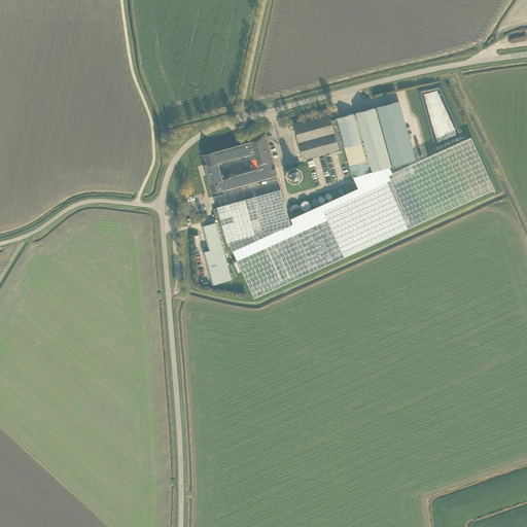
[(432,151),(419,105),(405,109),(417,155),(432,151)]
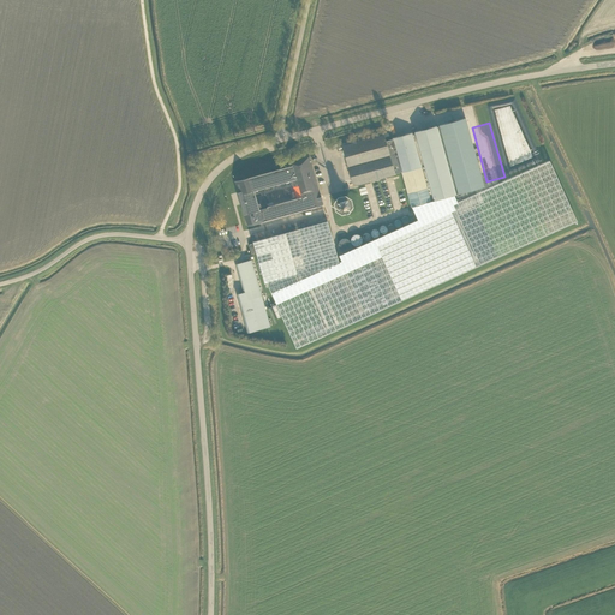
[(386,141),(384,135),(342,147),(353,186),(395,174),(395,173),(401,172),(411,207),(412,207),(418,220),(339,256),(341,261),(339,262),(327,221),(252,242),(264,284),(268,282),(269,287),(297,347),(577,221),(549,160),(458,202),(454,195),(455,195),(436,126),(415,132),(415,133),(412,133),(412,132),(392,138),(393,139),(386,141)]
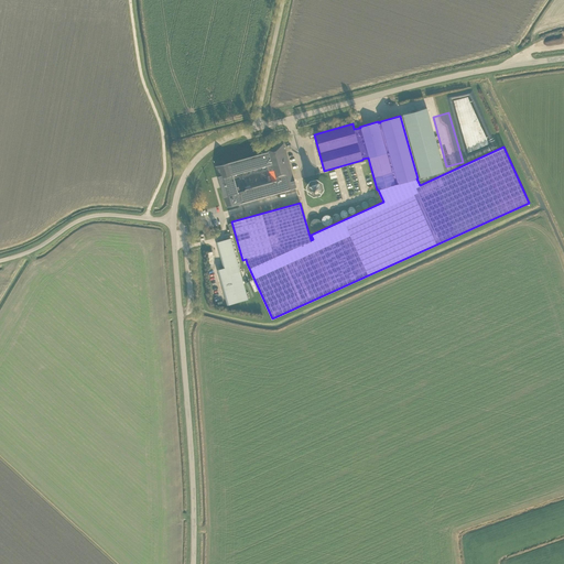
[(444,169),(430,118),(422,120),(435,171),(444,169)]
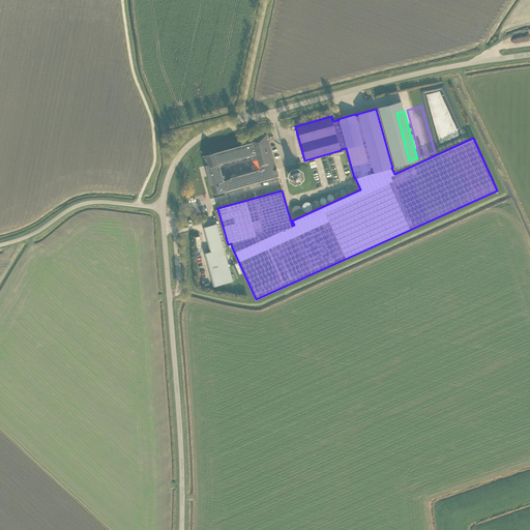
[(394,114),(386,116),(401,166),(409,164),(394,114)]
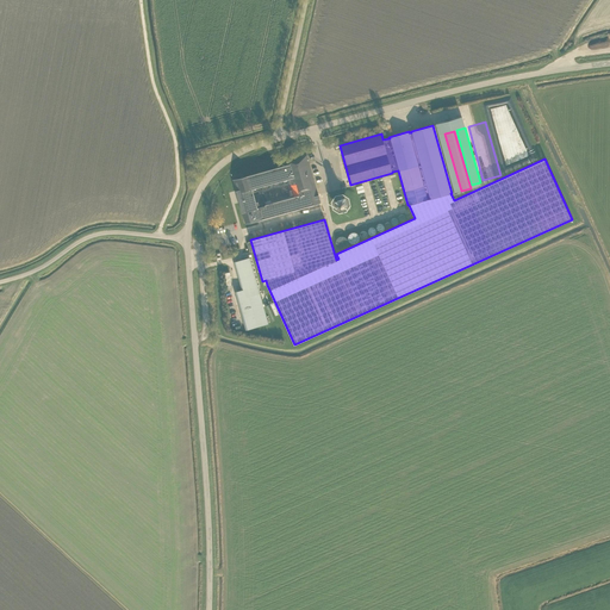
[(315,184),(312,173),(310,167),(312,167),(311,162),(309,163),(307,155),(285,161),(291,185),(255,194),(254,193),(254,192),(253,193),(251,193),(250,193),(249,187),(237,191),(243,211),(244,216),(244,217),(246,222),(319,201),(316,188),(318,188),(317,184),(315,184)]
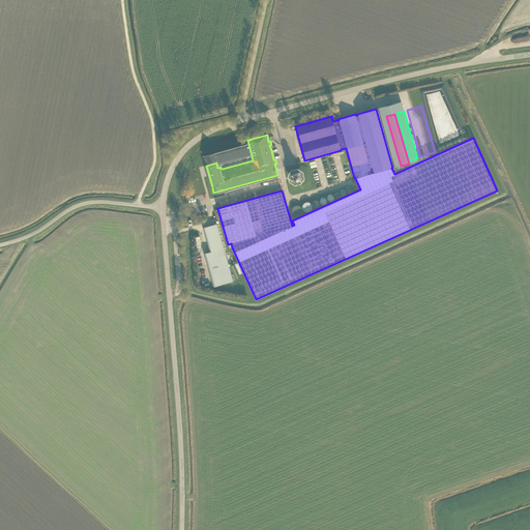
[(290,166),(303,163),(301,154),(288,158),(290,166)]
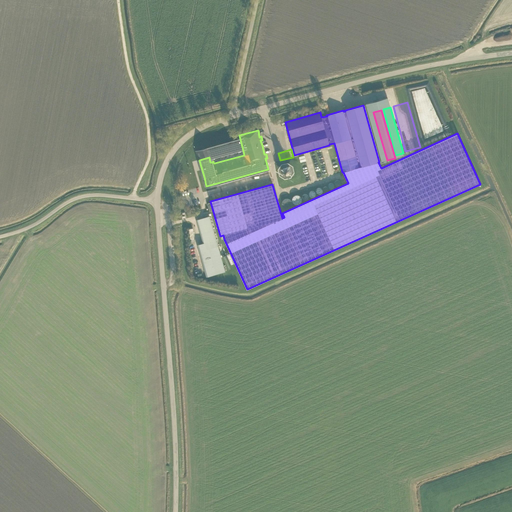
[(282,174),(285,176),(289,175),(291,171),(290,168),(287,166),(283,167),(281,170),(282,174)]
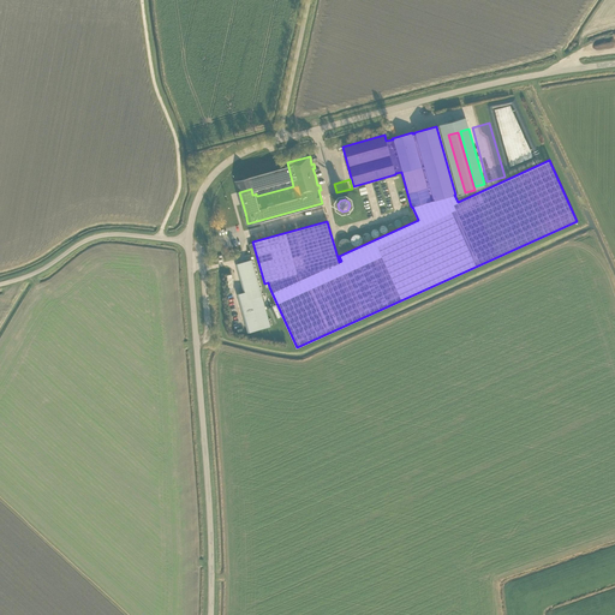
[(239,219),(226,222),(230,231),(243,227),(239,219)]
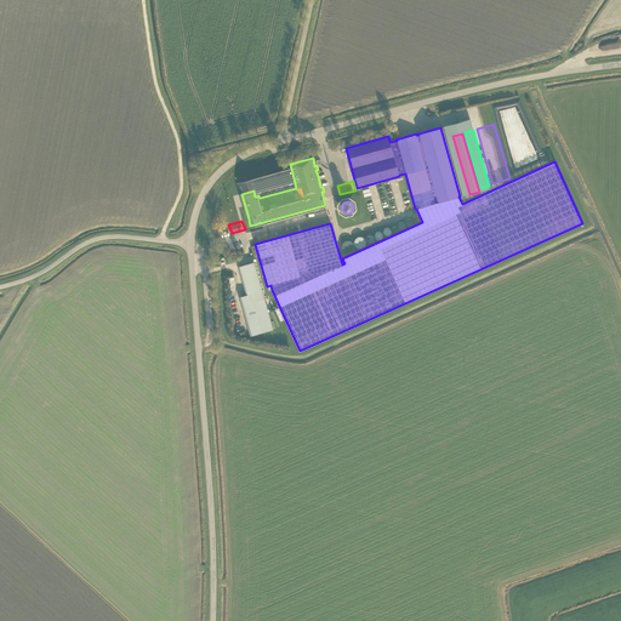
[(239,267),(248,295),(240,297),(251,336),(273,330),(255,262),(239,267)]
